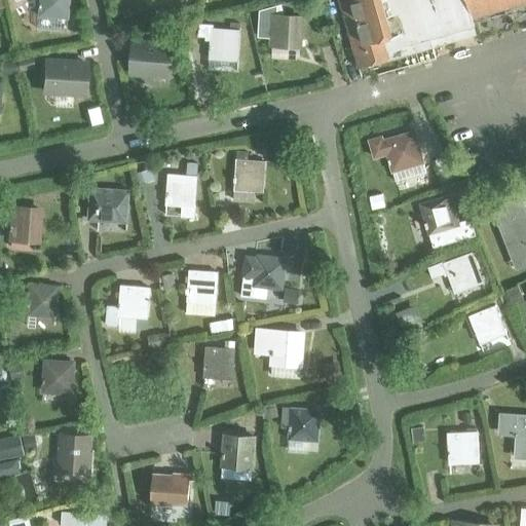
[(38,0),(38,13),(66,15),(67,0),(38,0)]
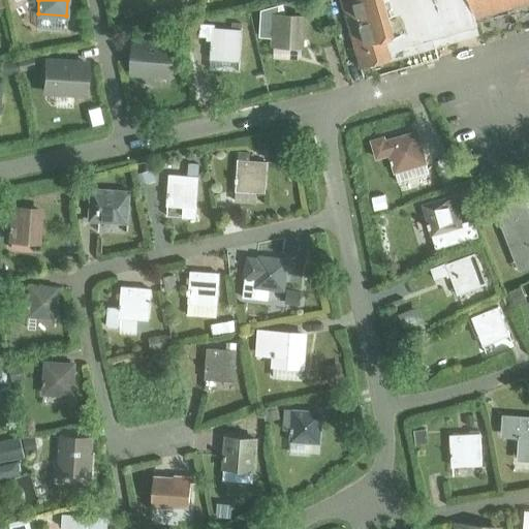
[(469,0),(342,0),(359,61),(360,66),(390,57),(387,50),(398,47),(467,26),(476,24),(474,16),(469,0)]
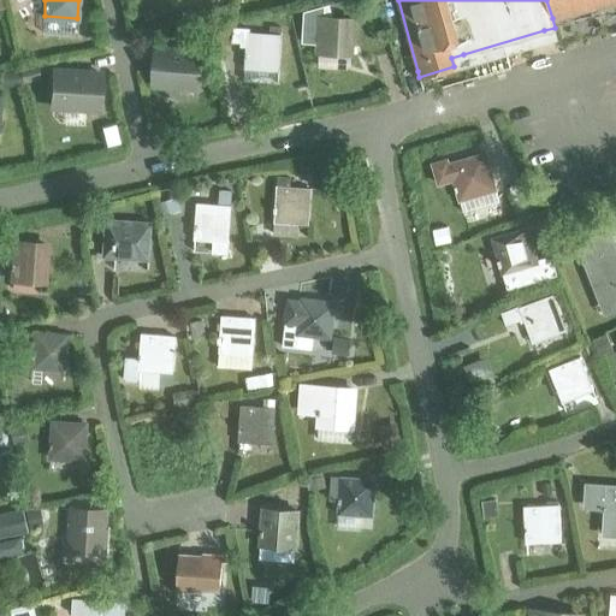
[(615,0),(546,0),(552,18),(615,0)]
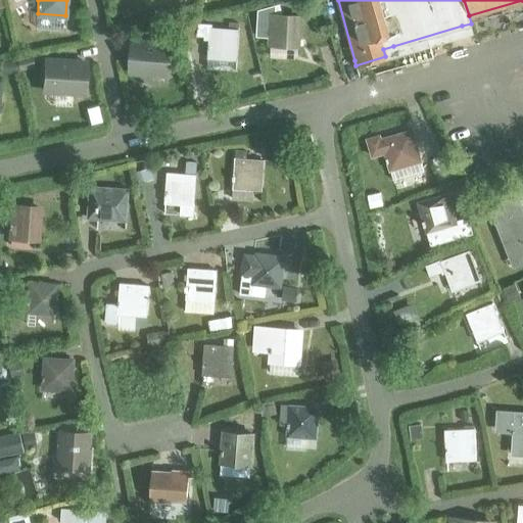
[(257,9),(255,36),(270,37),(270,43),(269,55),(290,56),(291,44),(297,44),(299,14),(282,13),(279,3),(257,9)]
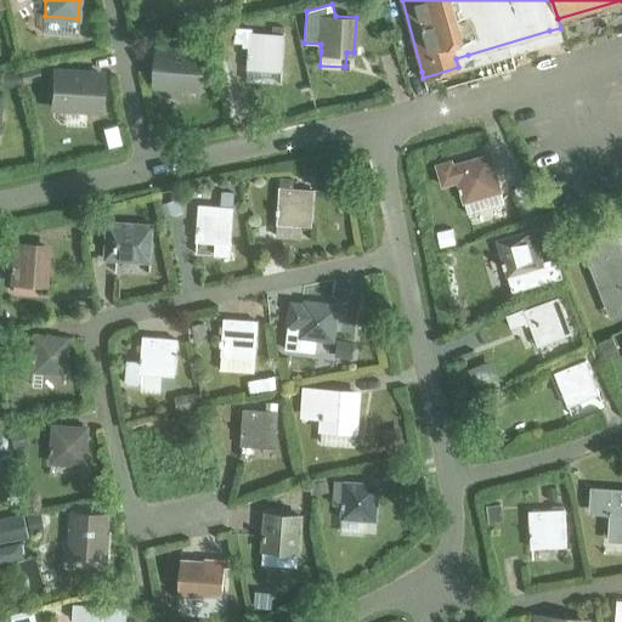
[(236,26),(235,39),(249,40),(247,67),(246,80),(269,83),(270,68),(280,69),(283,33),(284,26),(272,24),(271,33),(252,30),(252,27),(236,26)]
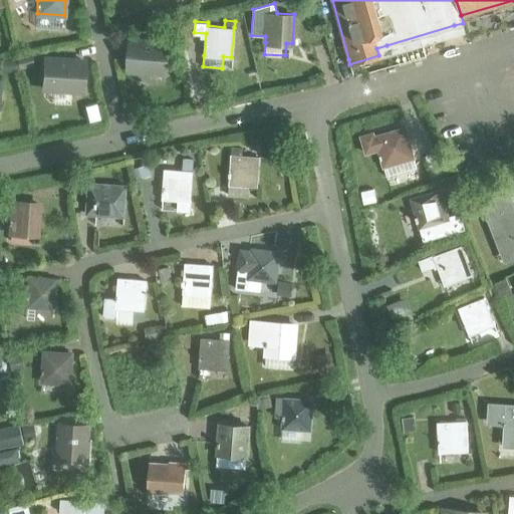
[(130,39),(129,57),(139,58),(138,69),(165,72),(167,41),(140,39),(130,39)]
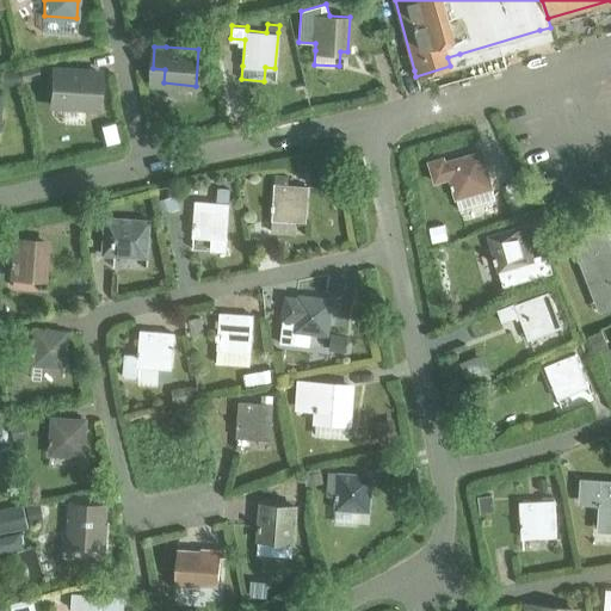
[(63,104),(96,106),(99,72),(66,69),(63,104)]
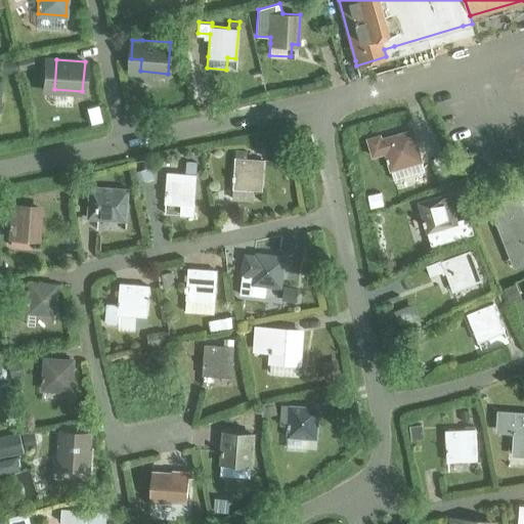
[(393,180),(425,171),(412,128),(369,140),(374,154),(385,150),(393,180)]
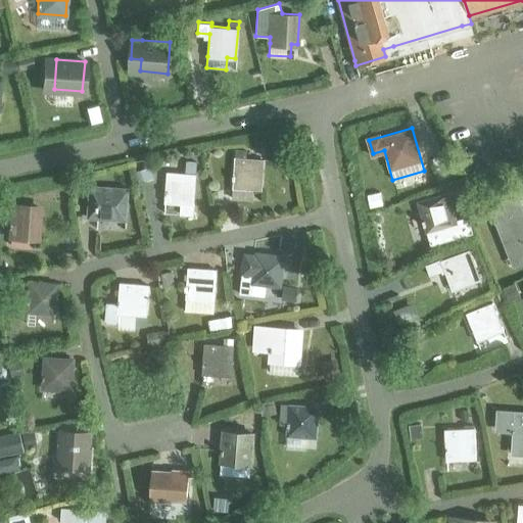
[(232,187),(262,189),(264,158),(246,157),(246,149),(235,149),(232,187)]
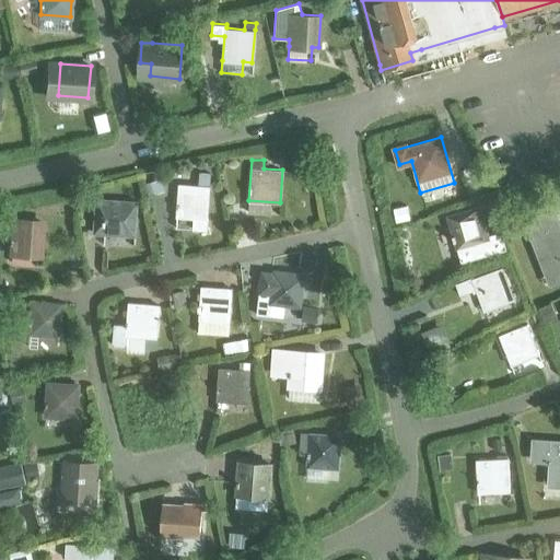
[(209,186),(211,186),(211,177),(199,176),(198,185),(178,184),(176,216),(196,217),(196,226),(206,228),(207,218),(206,218),(209,186)]
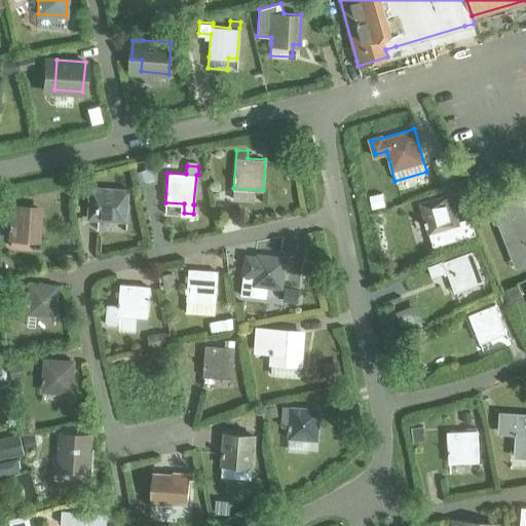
[(65,180),(69,195),(83,191),(79,177),(65,180)]
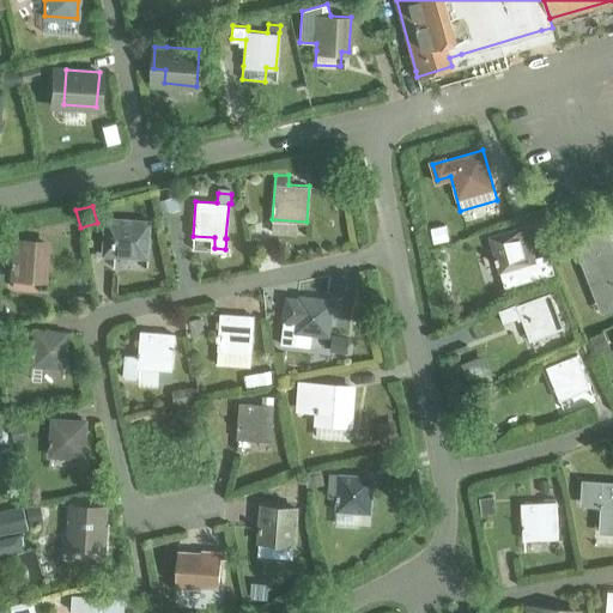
[(114,253),(146,256),(149,220),(107,217),(104,243),(114,244),(114,253)]
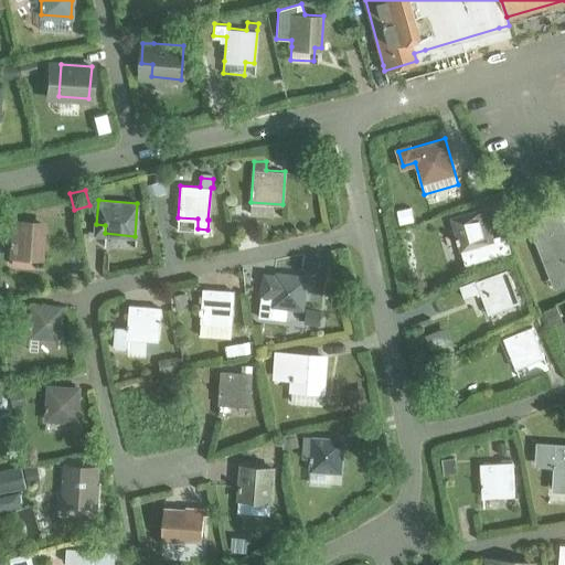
[(491,236),(483,208),(451,217),(460,248),(477,244),(481,258),(511,251),(507,232),(491,236)]
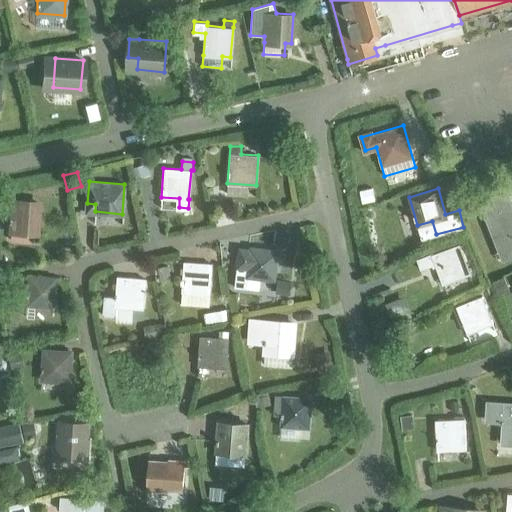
[(479,202),(502,261),(511,257),(511,199),(509,191),(479,202)]
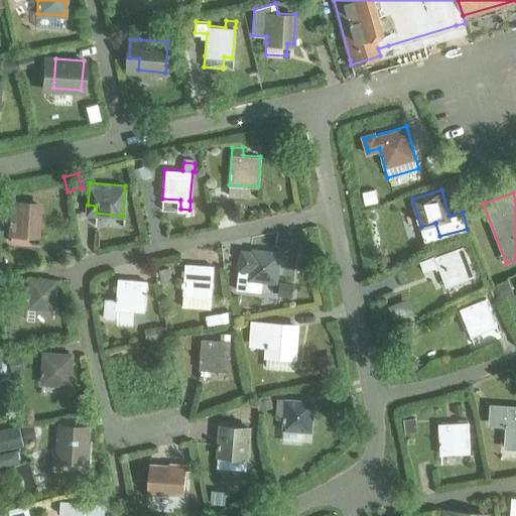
[(9,232),(36,235),(39,205),(11,203),(9,232)]
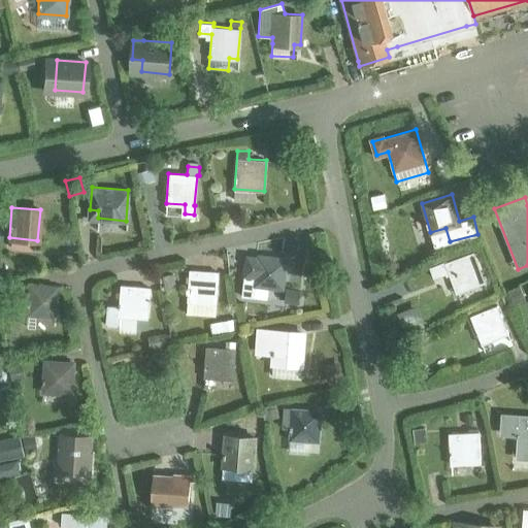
[(457,292),(484,282),(473,253),(447,262),(446,261),(430,266),(433,276),(449,271),(457,292)]
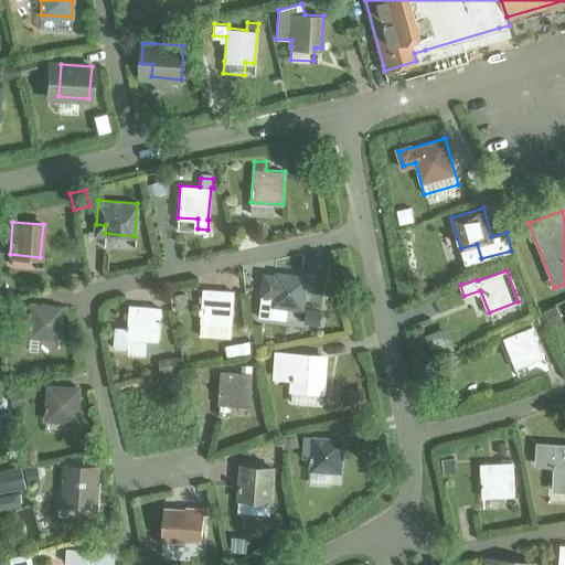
[(302,308),(307,276),(276,272),(276,275),(264,273),(259,317),(270,318),(273,305),(302,308)]
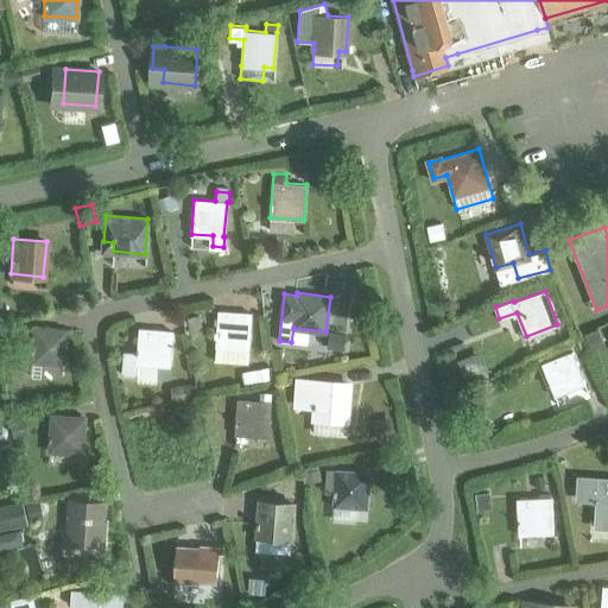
[(216,346),(215,361),(248,363),(249,348),(252,312),(219,310),(216,346)]
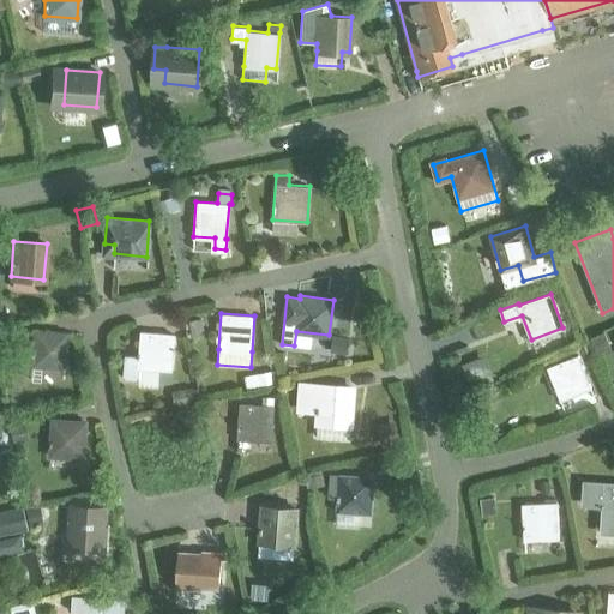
[(191,319),(194,335),(204,332),(202,317),(191,319)]
